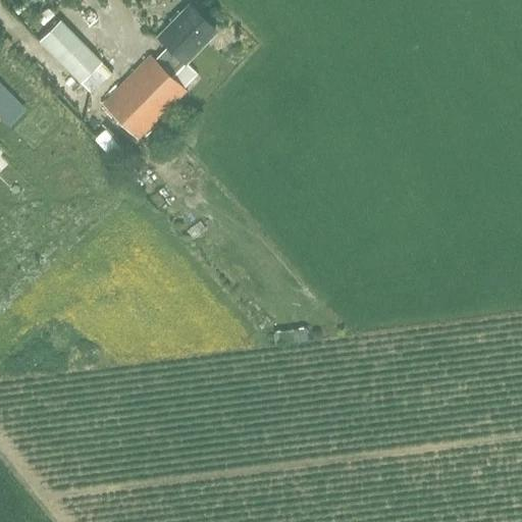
[(75,0),(66,7),(77,23),(89,15),(76,0),(75,0)]
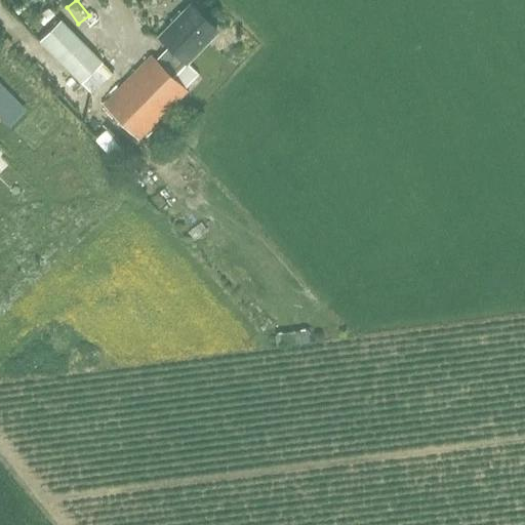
[(192,6),(161,38),(170,47),(157,61),(153,56),(105,105),(139,139),(187,92),(170,76),(185,62),(187,64),(217,33),(192,6)]
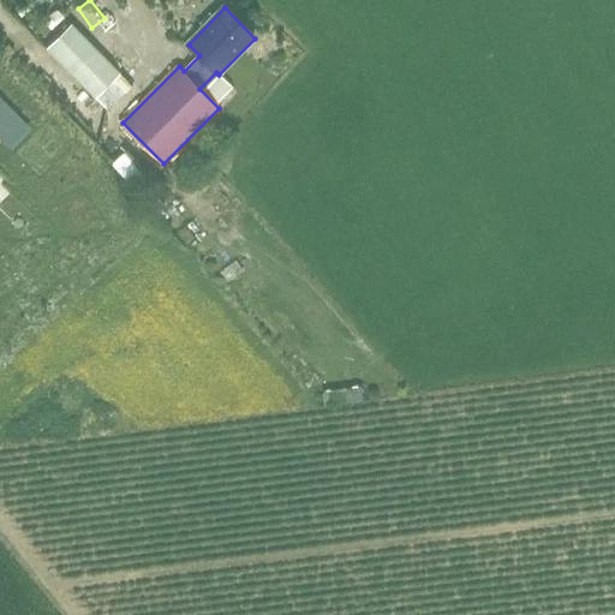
[(96,97),(120,73),(71,24),(47,48),(96,97)]
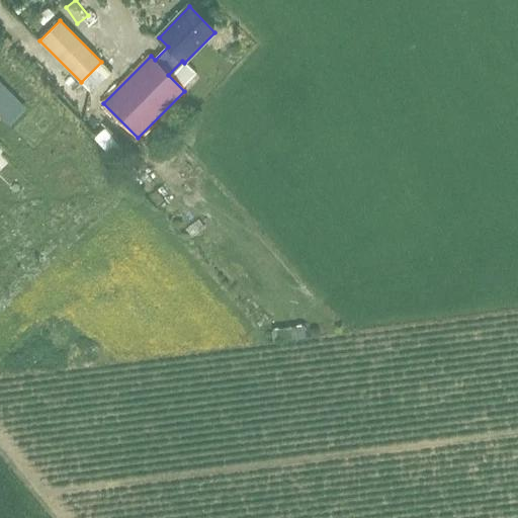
[(35,81),(45,72),(32,62),(24,72),(35,81)]
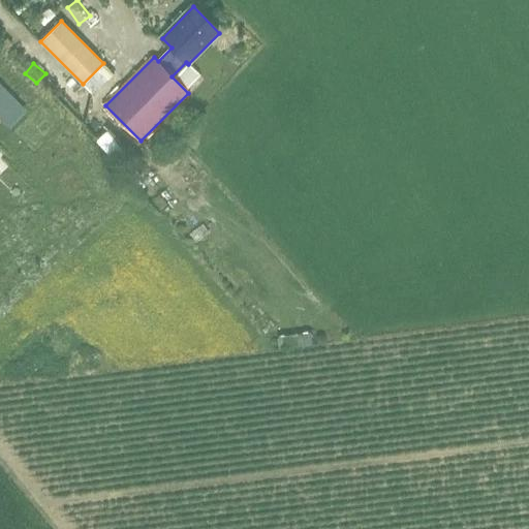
[(60,106),(71,97),(64,87),(52,97),(60,106)]
